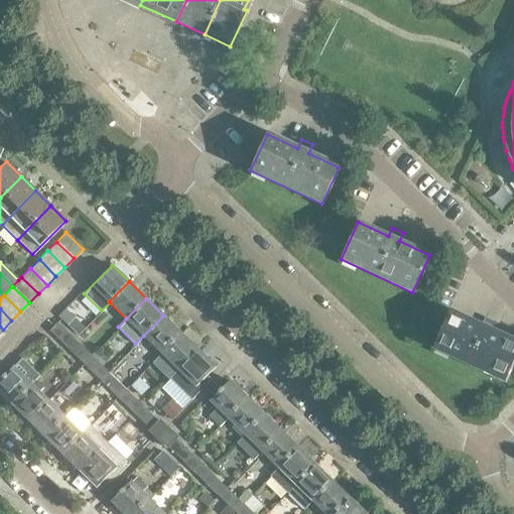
[(65,308),(58,314),(68,323),(74,317),(65,308)]
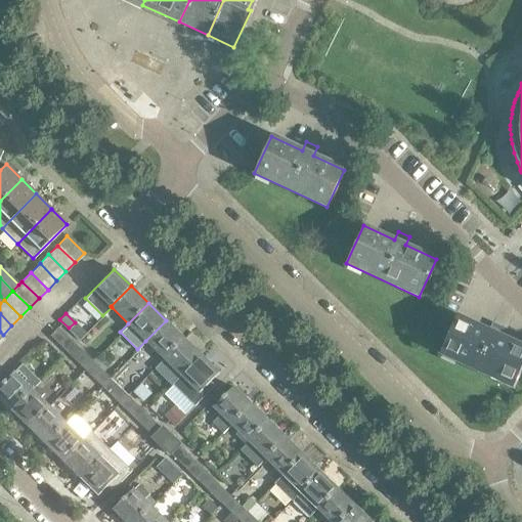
[(521,346),(498,336),(503,327),(491,321),(487,331),(457,316),(439,353),(512,387),(521,366),(521,346)]
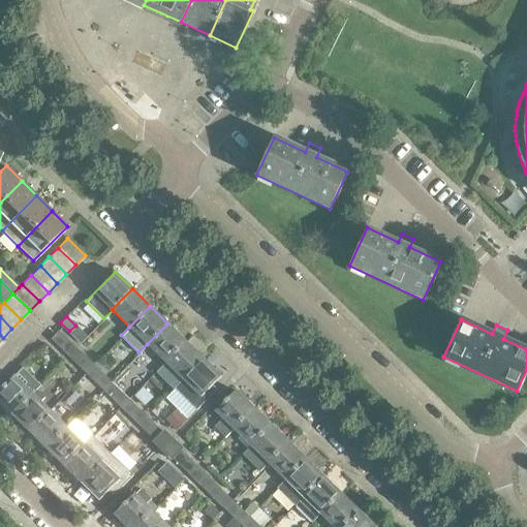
[(185,340),(167,323),(147,344),(164,361),(185,340)]
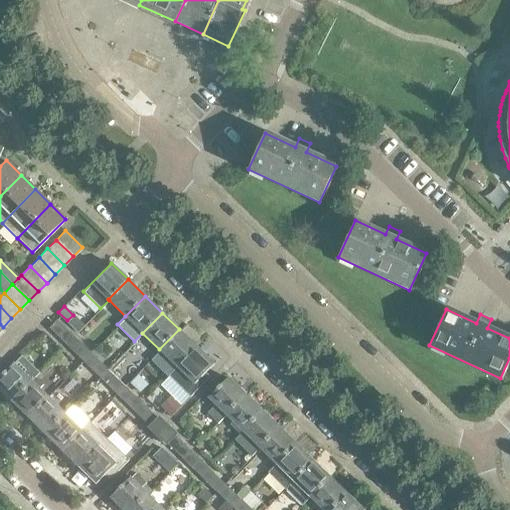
[(49,326),(48,327),(57,335),(65,327),(56,319),(49,326)]
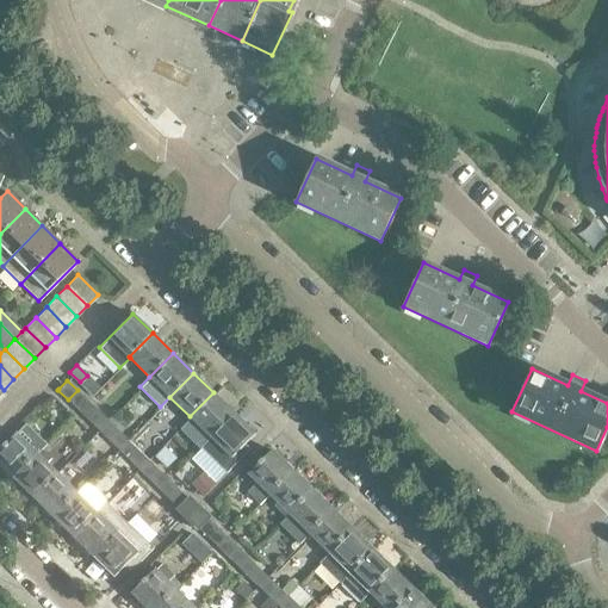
[(68,399),(78,409),(87,399),(78,390),(68,399)]
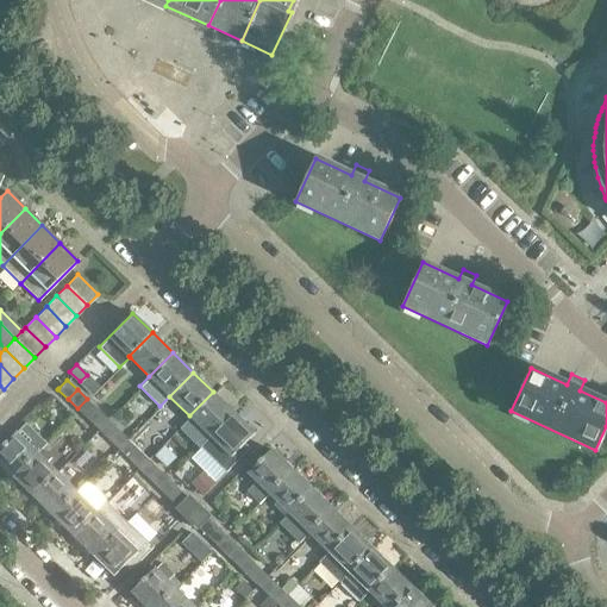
[(233,412),(213,392),(189,415),(210,436),(233,412)]
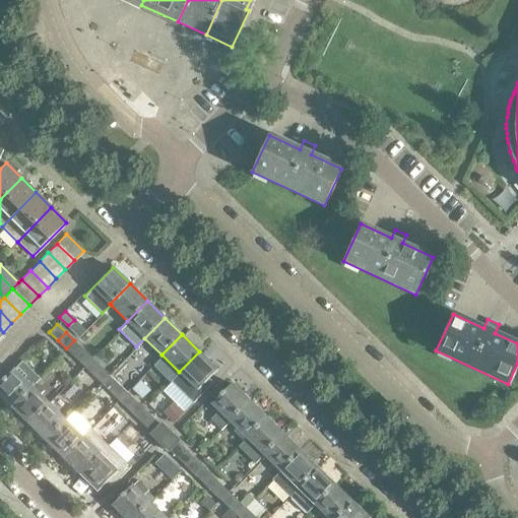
[(74,340),(66,348),(75,358),(83,349),(74,340)]
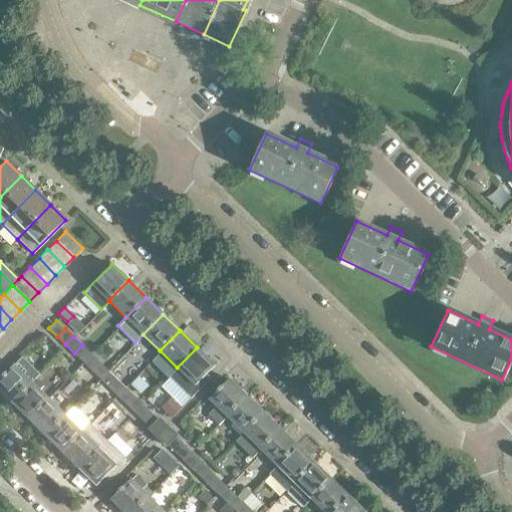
[(82,345),(74,353),(82,361),(90,353),(82,345)]
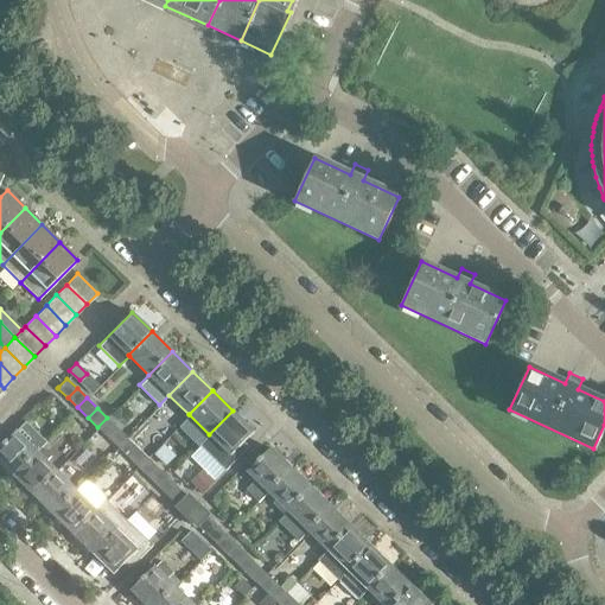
[(242,440),(253,431),(233,411),(209,434),(199,444),(224,469),(248,446),(242,440)]
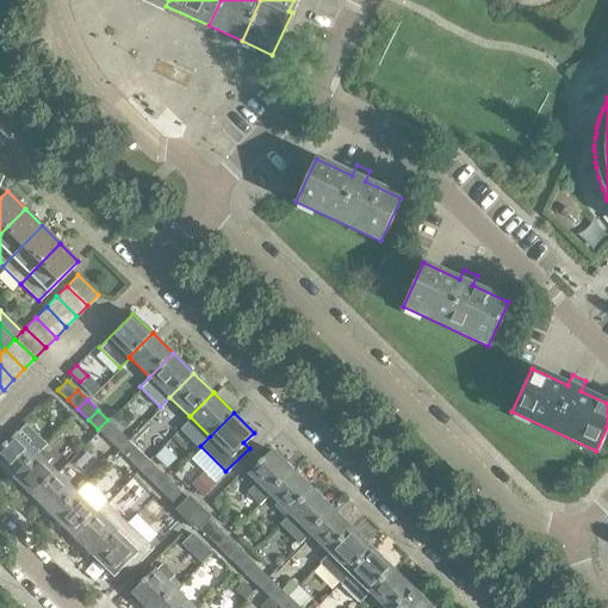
[(107,420),(98,429),(109,439),(118,429),(107,420)]
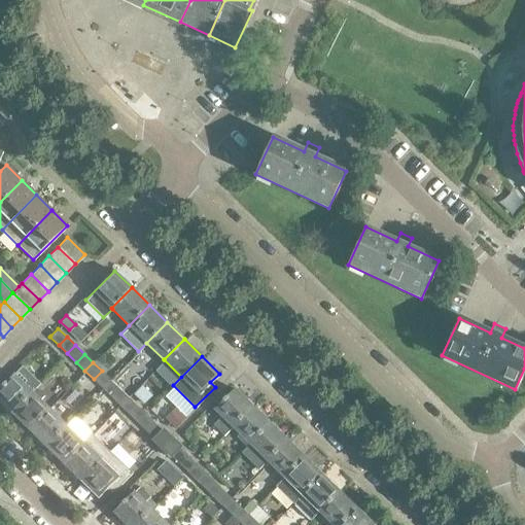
[(22,365),(13,374),(0,386),(0,399),(10,411),(35,387),(39,382),(22,365)]
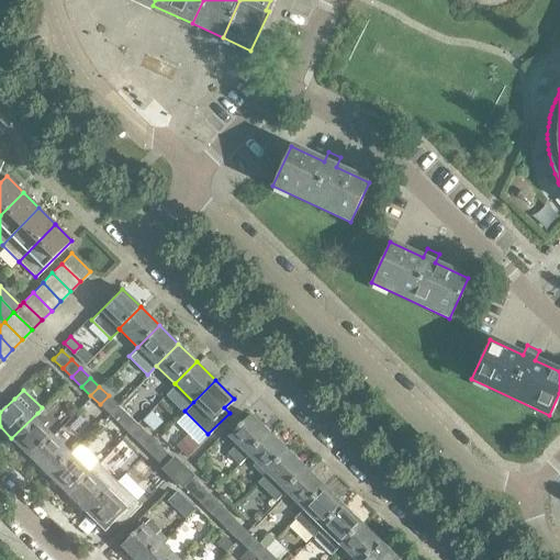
[(109,395),(100,404),(109,414),(118,405),(109,395)]
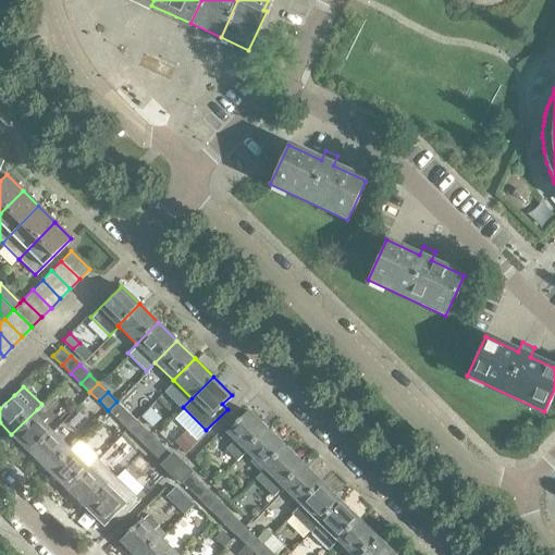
[(116,402),(108,410),(118,419),(125,410),(116,402)]
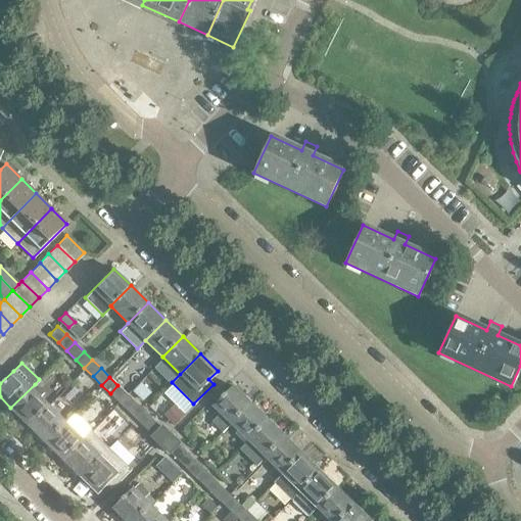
[(133,390),(142,399),(149,392),(140,383),(133,390)]
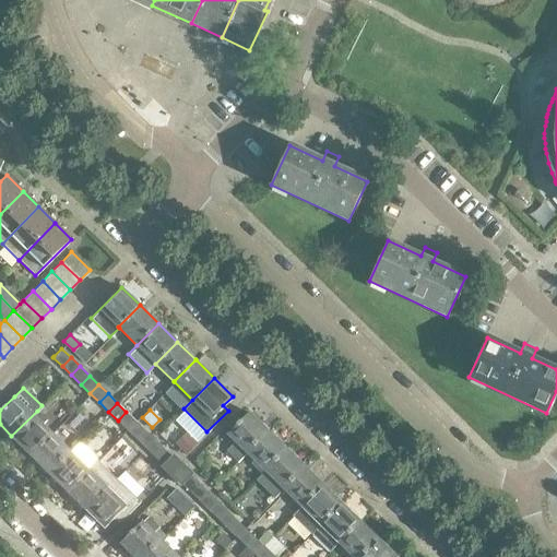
[(37,411),(11,436),(31,454),(51,433),(42,423),(45,418),(37,411)]
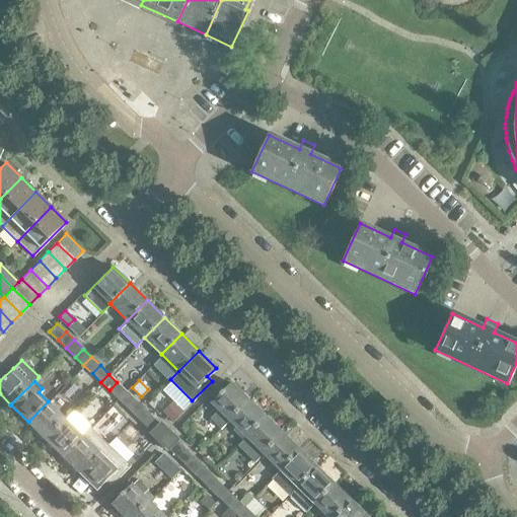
[(117,382),(109,390),(118,398),(126,390),(117,382)]
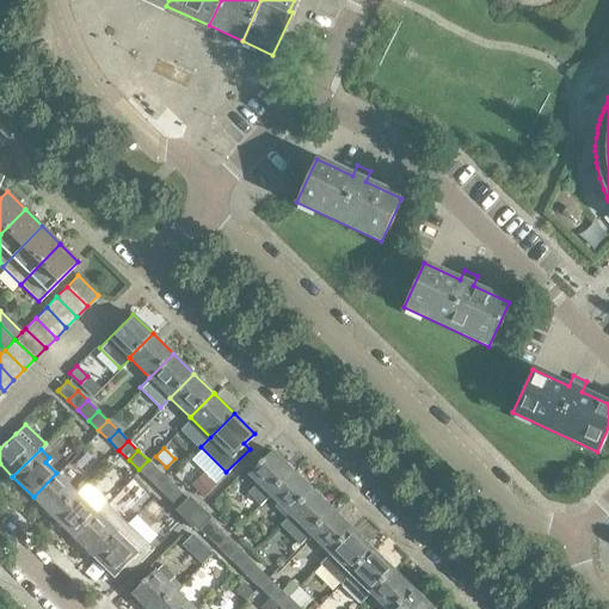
[(257,483),(246,493),(258,505),(269,494),(291,471),(271,450),(248,474),(257,483)]
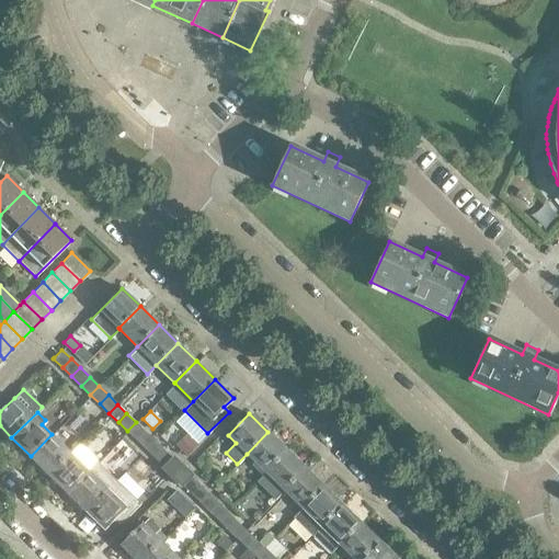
[(136,422),(127,431),(136,441),(145,432),(136,422)]
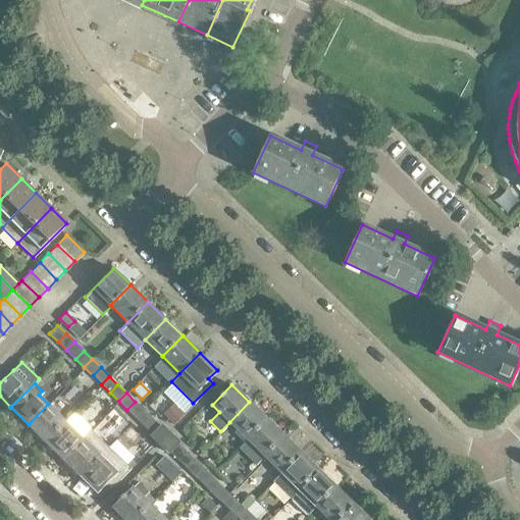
[(135,402),(126,410),(136,418),(144,410),(135,402)]
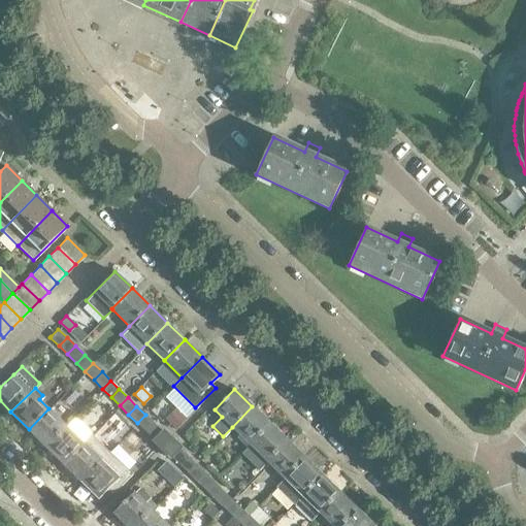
[(174,406),(164,417),(175,428),(186,418),(174,406)]
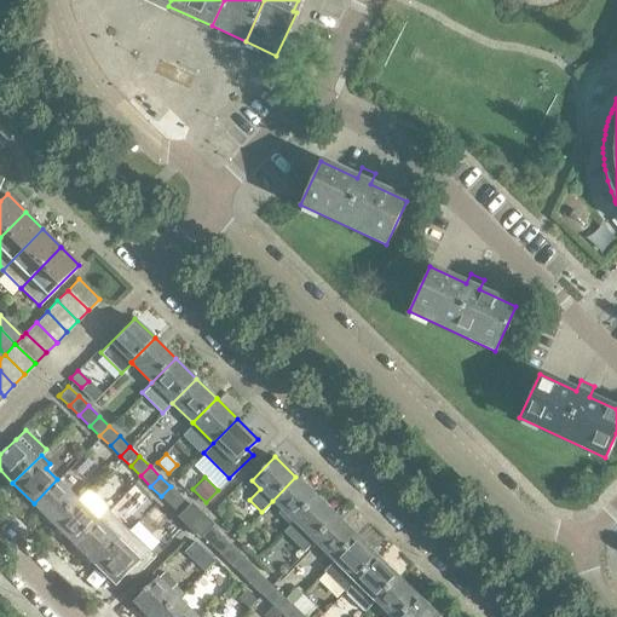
[(295,477),(272,501),(293,520),(316,497),(295,477)]
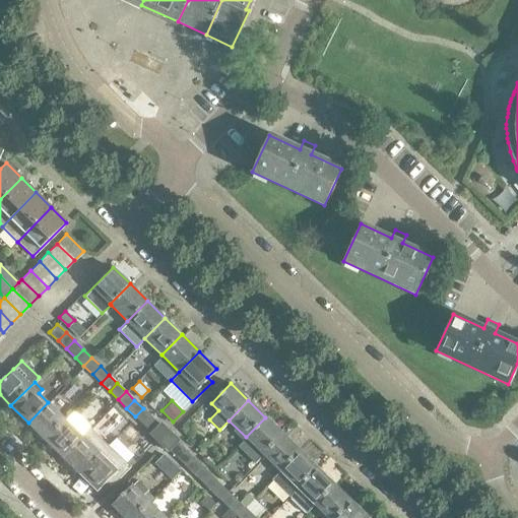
[(45,439),(65,419),(48,402),(28,423),(45,439)]
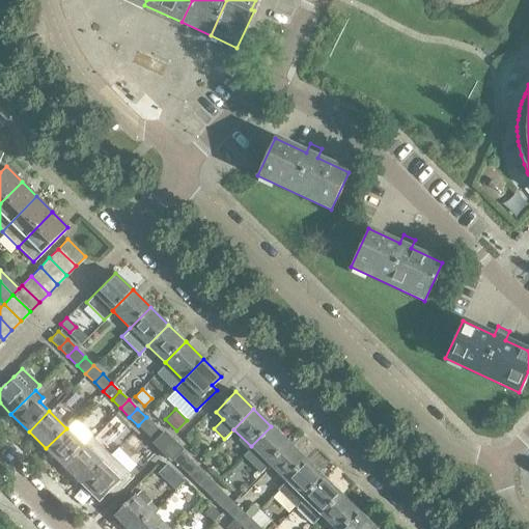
[(146,417),(138,425),(146,434),(155,425),(146,417)]
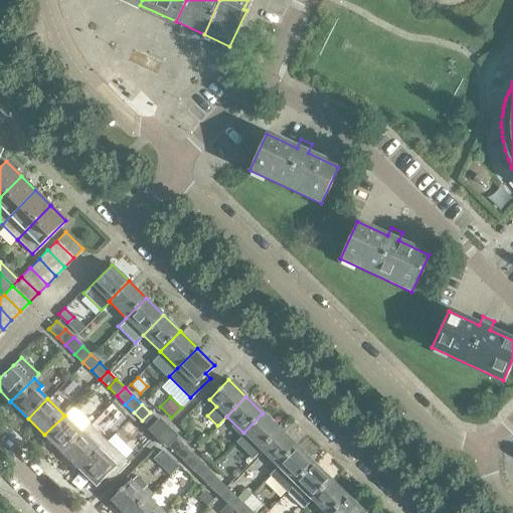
[(62,452),(81,432),(71,422),(74,418),(67,411),(64,415),(44,435),(62,452)]
